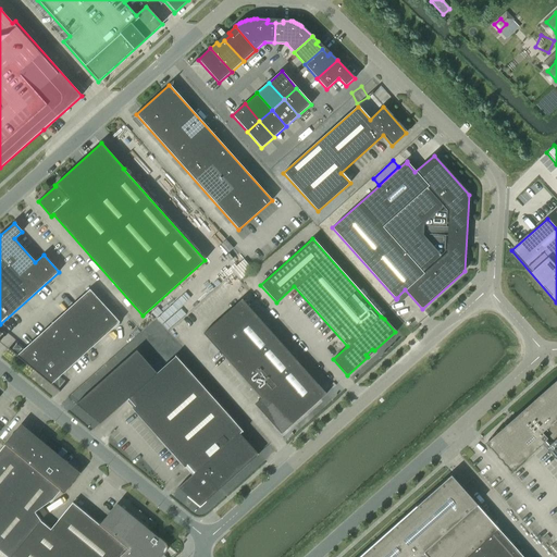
[(239,280),(251,270),(244,260),(232,271),(239,280)]
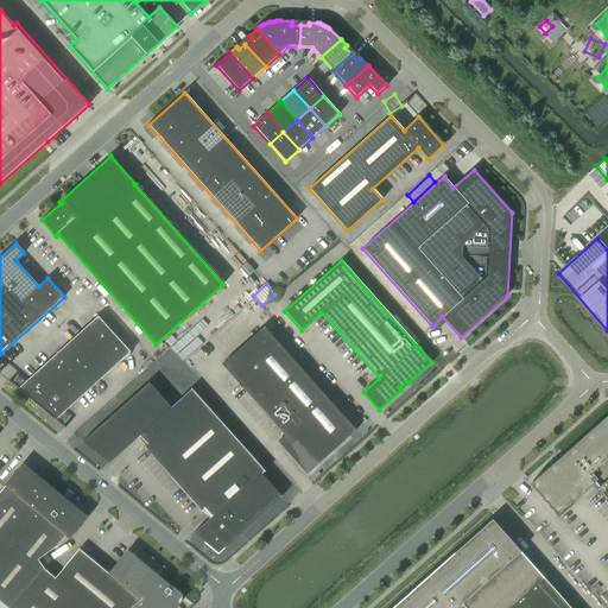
[(23,385),(23,392),(56,419),(131,352),(97,316),(23,385)]
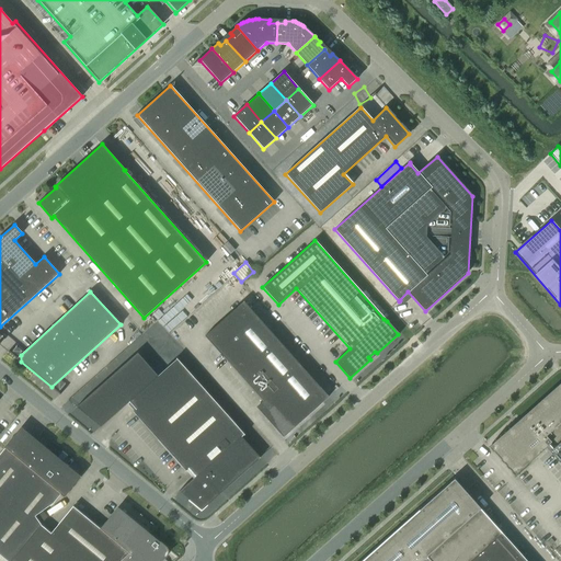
[(204,336),(263,401),(256,408),(283,437),(329,397),(243,301),(204,336)]
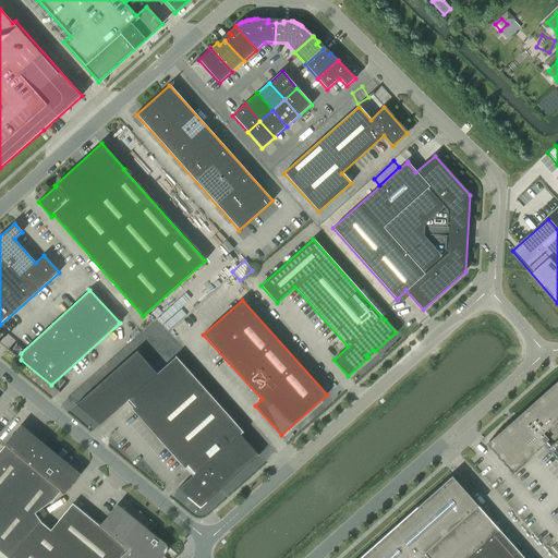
[(379,348),(384,353),(404,337),(399,331),(379,348)]
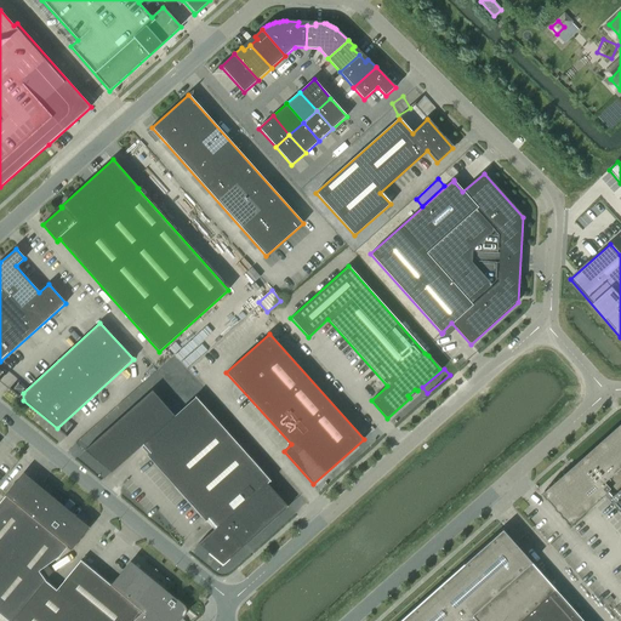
[(271,482),(195,397),(175,416),(152,391),(85,450),(112,473),(143,445),(151,453),(147,456),(209,523),(210,522),(216,528),(199,543),(223,565),(289,508),(267,484),(269,482),(271,482)]
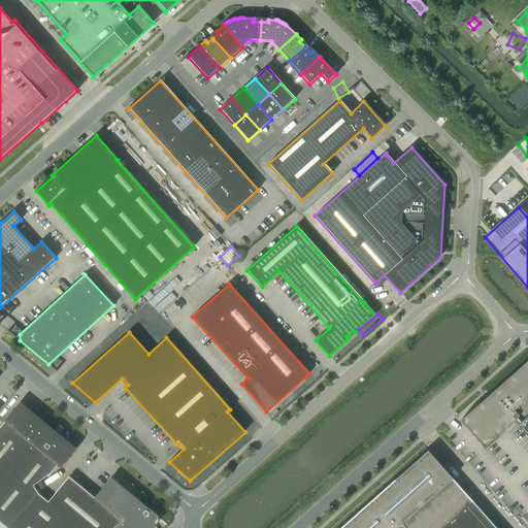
[(527,360),(490,394),(490,395),(482,402),(481,401),(459,421),(463,426),(464,425),(470,433),(472,436),(473,435),(475,438),(475,439),(477,441),(479,441),(481,444),(484,449),(515,421),(527,435),(527,360)]
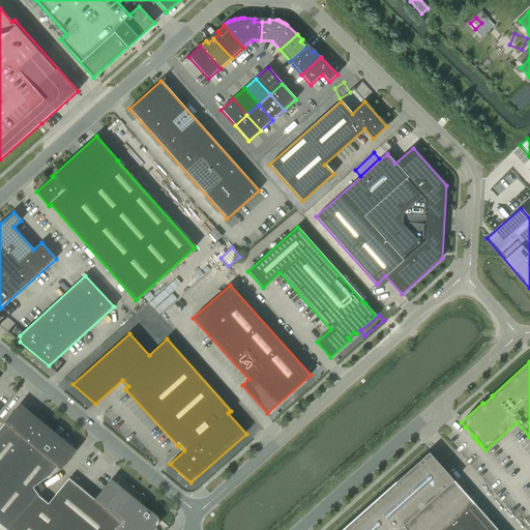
[(4,422),(4,423),(0,429),(0,524),(7,529),(152,529),(154,529),(155,528),(156,527),(157,526),(157,525),(158,523),(158,522),(158,521),(158,520),(157,518),(153,514),(151,512),(140,503),(112,478),(94,500),(69,478),(49,503),(39,496),(33,488),(50,475),(57,467),(60,470),(77,450),(20,404),(4,422)]
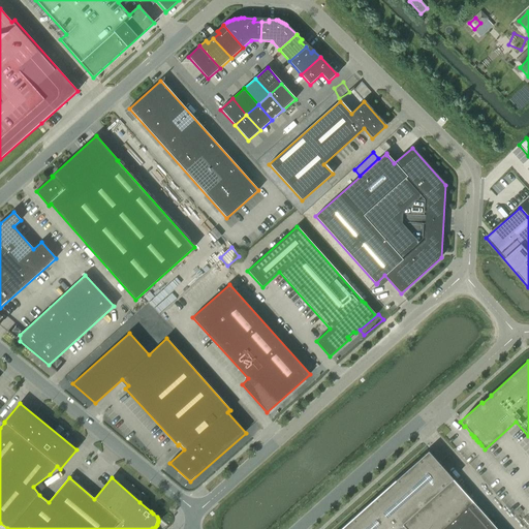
[(496,528),(428,452),(341,528),(496,528)]
